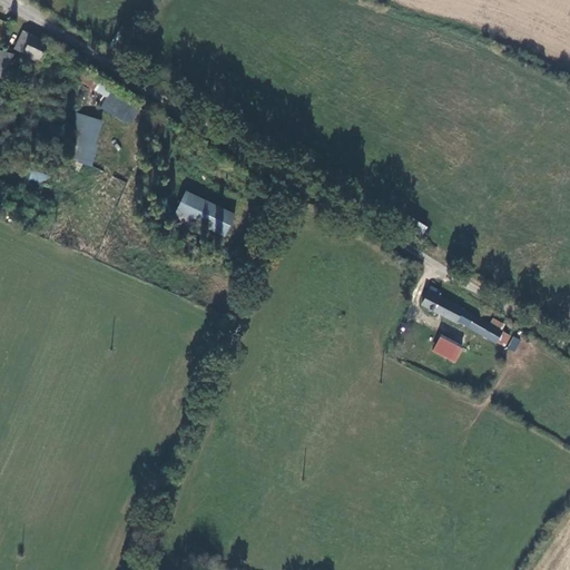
[(48,45),(25,31),(15,48),(38,61),(48,45)]
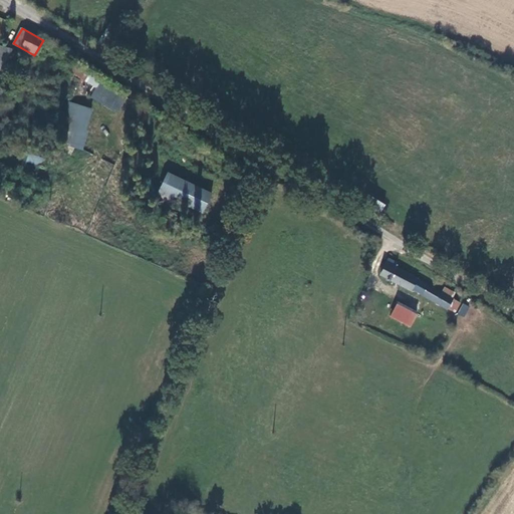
[(0,63),(1,64),(0,71),(0,76),(7,79),(13,49),(3,47),(0,61),(0,63)]
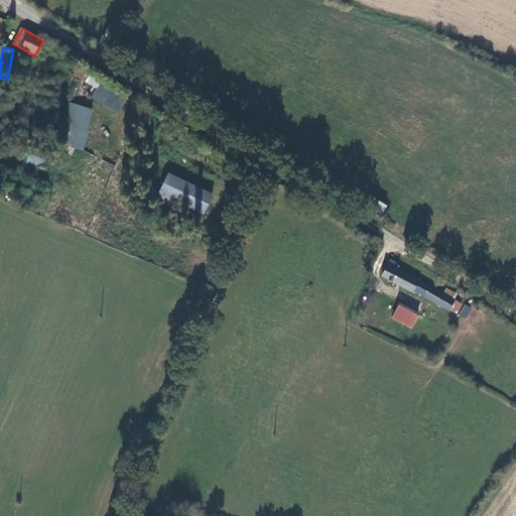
[(97,79),(72,63),(67,72),(92,88),(97,79)]
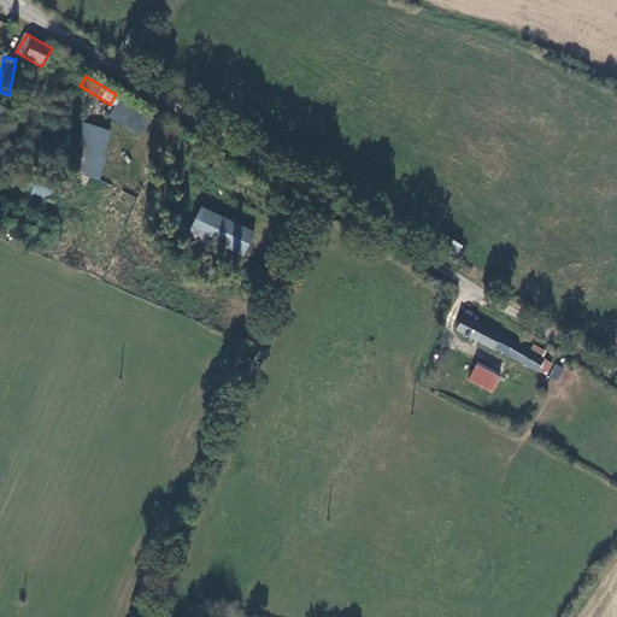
[(110,117),(141,134),(152,113),(121,97),(110,117)]
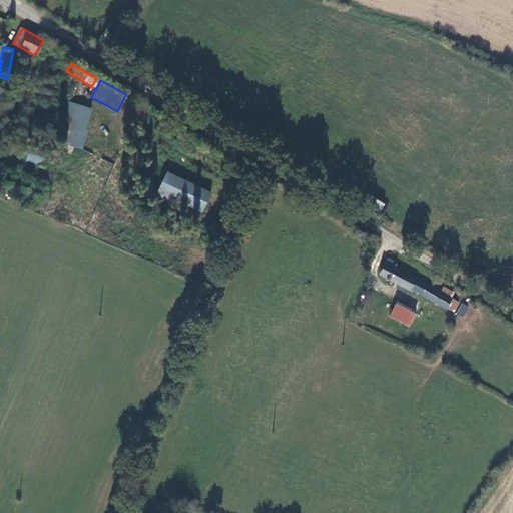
[(92,108),(68,102),(57,141),(82,149),(88,131),(85,130),(92,108)]
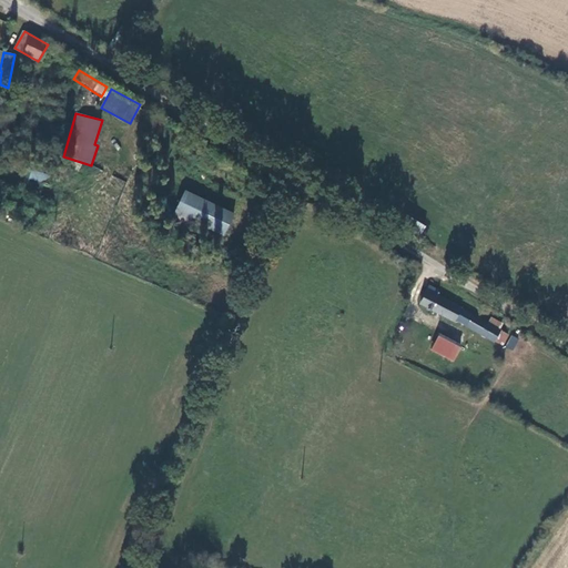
[(31,169),(24,188),(44,194),(50,175),(31,169)]
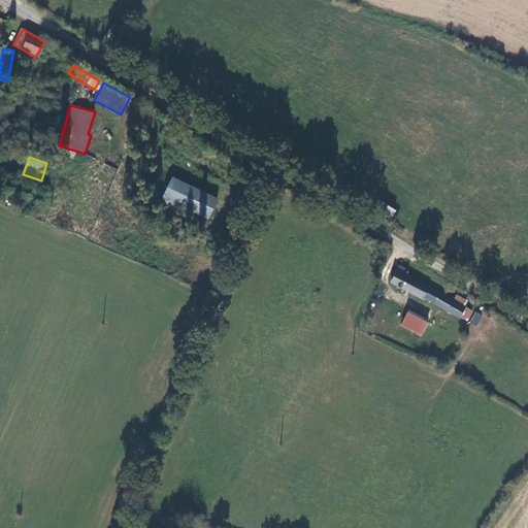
[(218,197),(171,177),(158,207),(185,219),(187,212),(207,222),(218,197)]
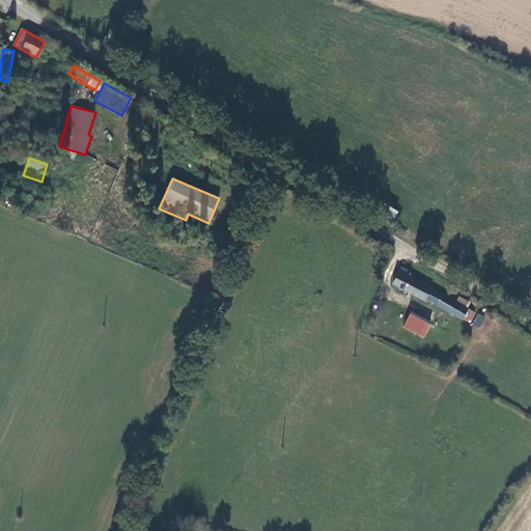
[(425,299),(463,319),(469,308),(410,275),(412,271),(401,266),(392,283),(423,301),(425,299)]
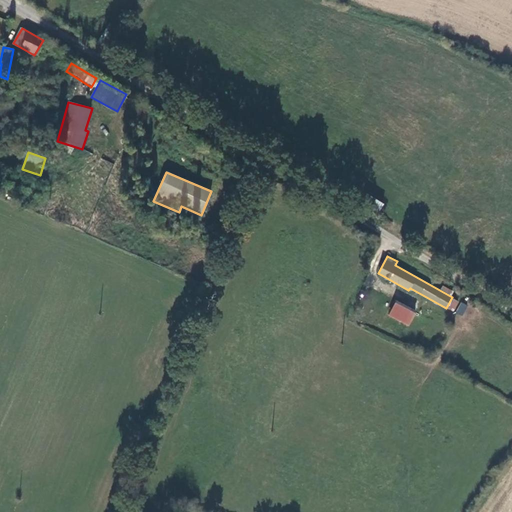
[(409,325),(415,313),(393,302),(388,313),(409,325)]
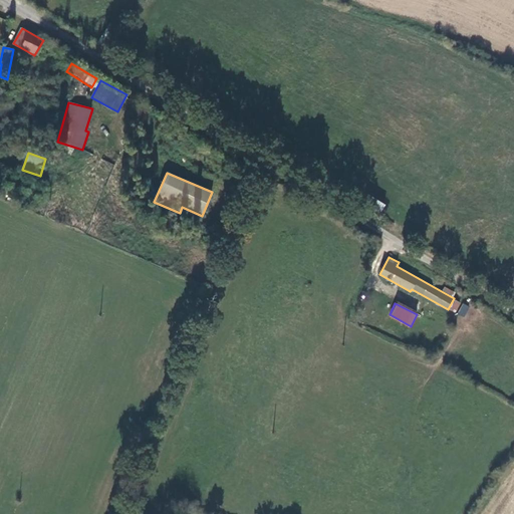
[(462,303),(457,314),(464,317),(469,306),(462,303)]
